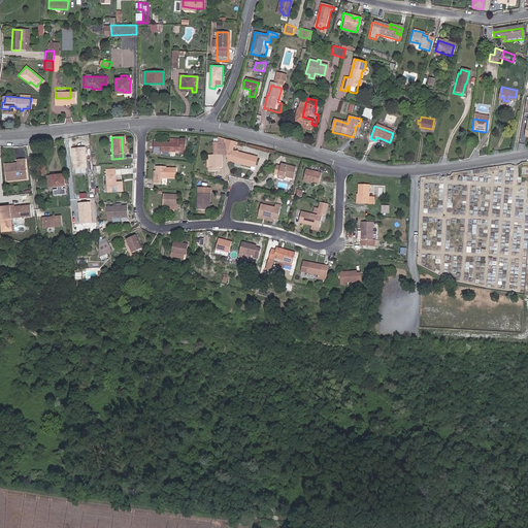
[(253,168),(257,157),(232,150),(234,143),(235,141),(222,137),(223,143),(225,152),(227,160),(250,165),(250,167),(250,168),(252,169),(253,168)]
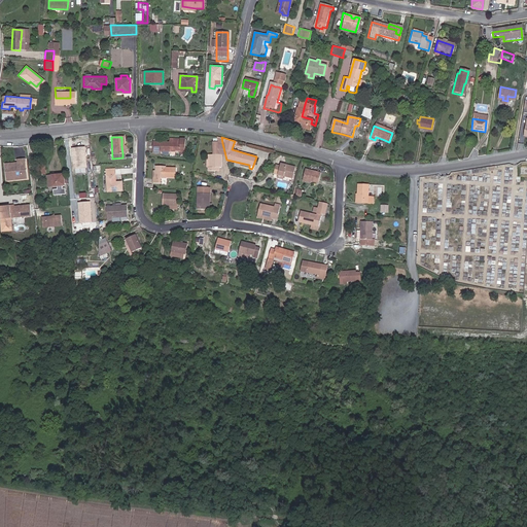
[(185,147),(185,139),(170,138),(170,142),(153,140),(152,152),(161,152),(161,150),(169,150),(169,154),(175,154),(175,151),(175,149),(180,149),(180,147),(185,147)]
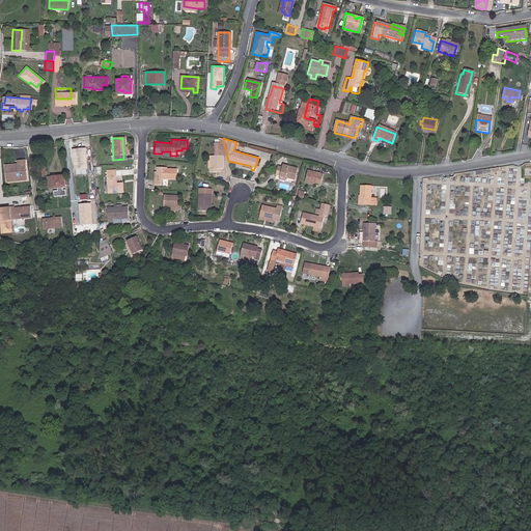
[(216,165),(218,166),(218,152),(217,152),(217,144),(217,140),(213,140),(213,152),(210,152),(208,165),(206,165),(207,169),(214,169),(214,166),(216,165)]
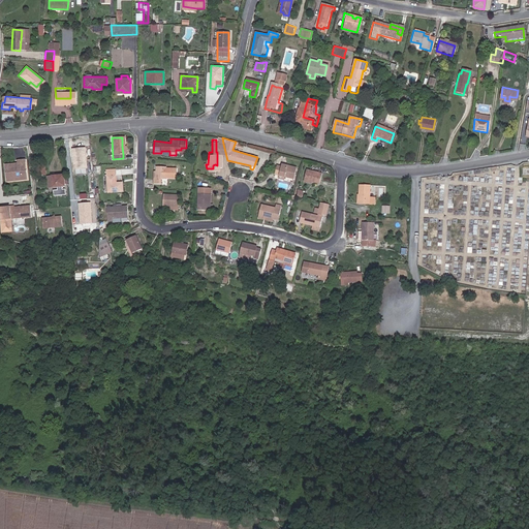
[(225,152),(223,144),(216,144),(216,152),(217,152),(225,152)]
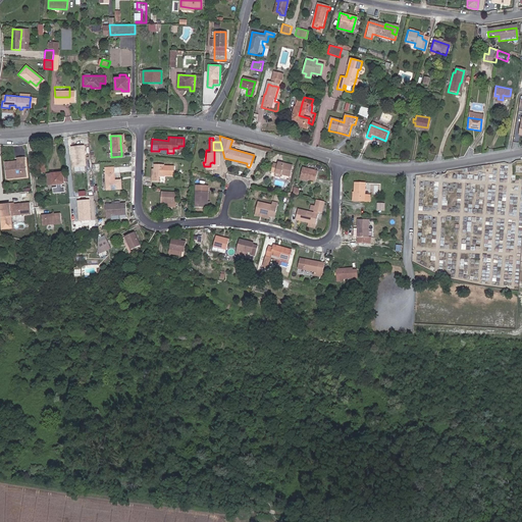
[(70,147),(72,167),(86,166),(84,146),(70,147)]
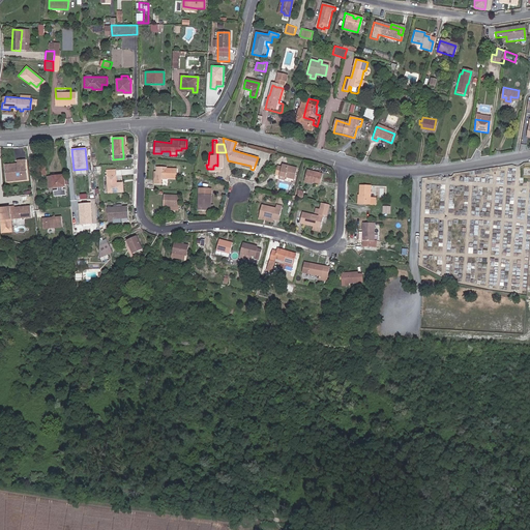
[(27,179),(25,158),(18,159),(18,165),(16,165),(16,163),(5,164),(6,176),(16,175),(17,180),(27,179)]
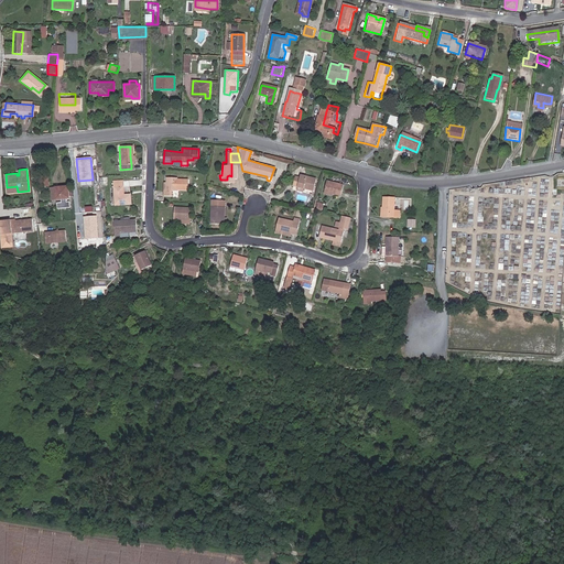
[(291,185),(294,186),(300,187),(311,191),(314,179),(297,174),(296,177),(293,176),(291,185)]
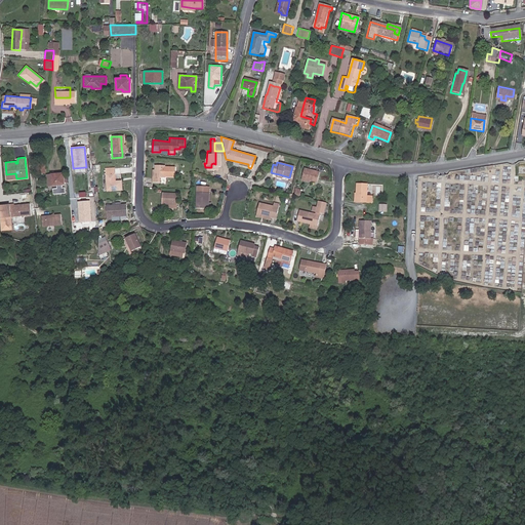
[(155,176),(152,176),(152,183),(160,183),(160,177),(164,177),(165,165),(155,165),(155,169),(155,176)]
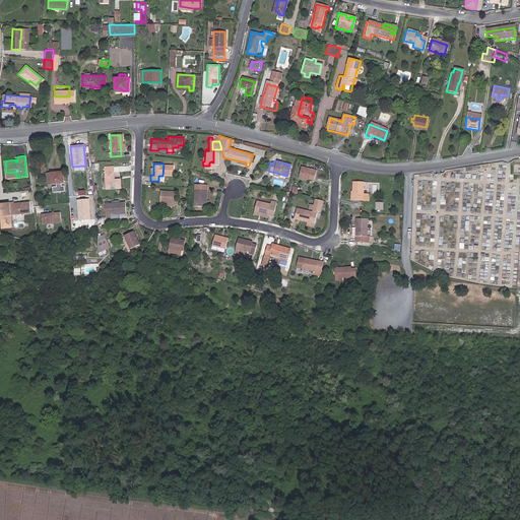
[(112,165),(104,165),(104,187),(119,186),(119,179),(113,179),(112,165)]
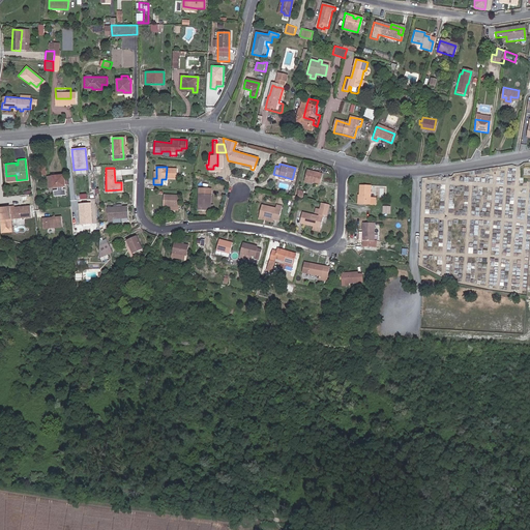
[(312,178),(312,181),(318,183),(320,173),(305,170),(304,176),(312,178)]
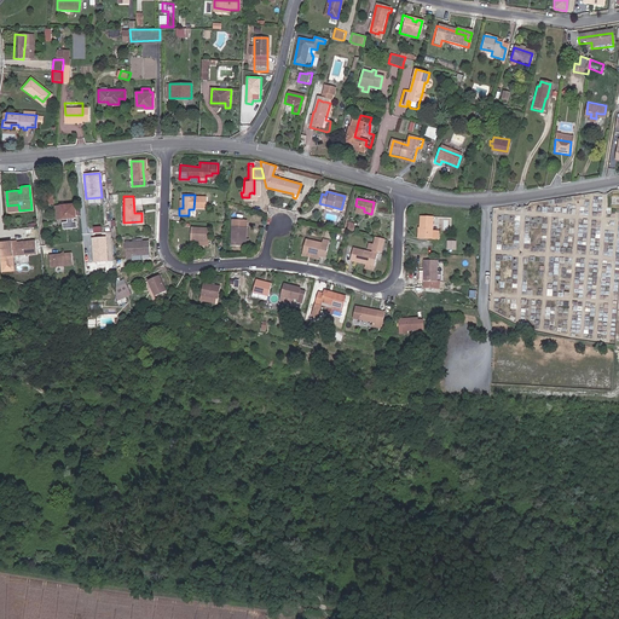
[(64,209),(65,219),(80,218),(77,204),(70,206),(70,208),(64,209)]
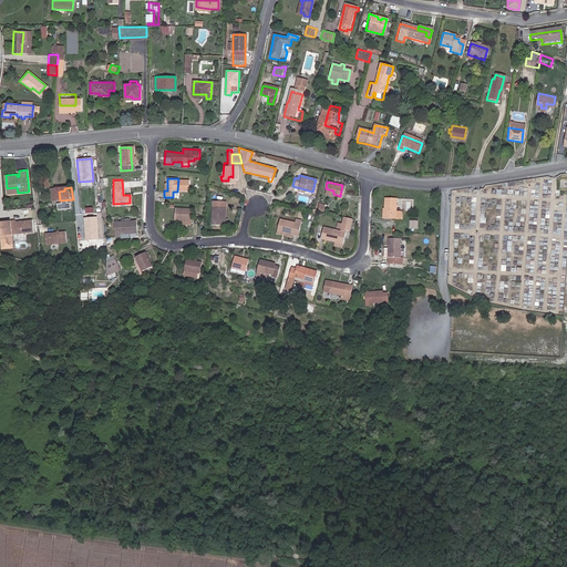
[(395,212),(397,198),(385,198),(385,209),(388,209),(387,218),(401,218),(402,212),(395,212)]
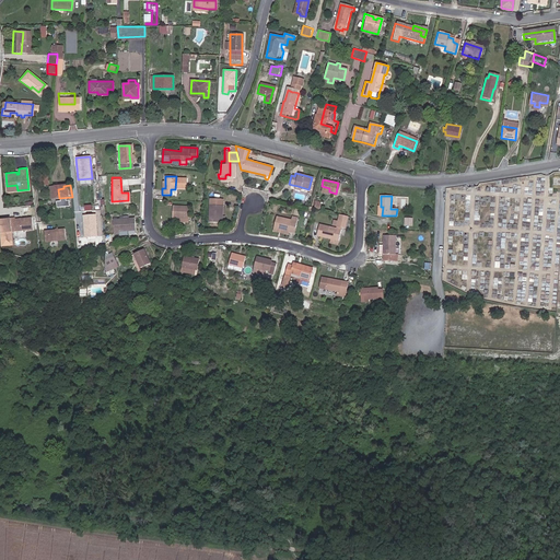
[(217,213),(220,213),(220,200),(207,200),(207,222),(217,222),(217,213)]
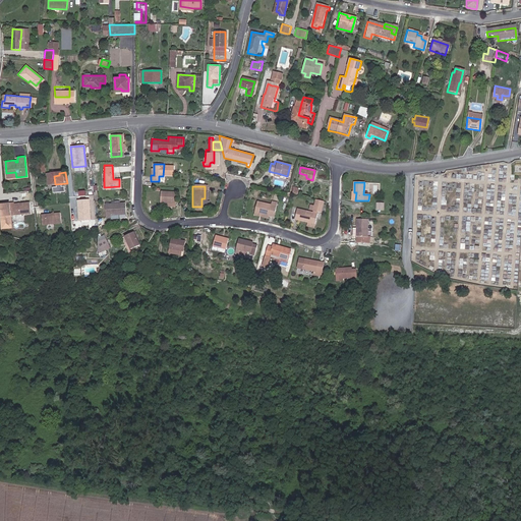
[(168,201),(174,203),(175,192),(161,191),(161,201),(168,201)]
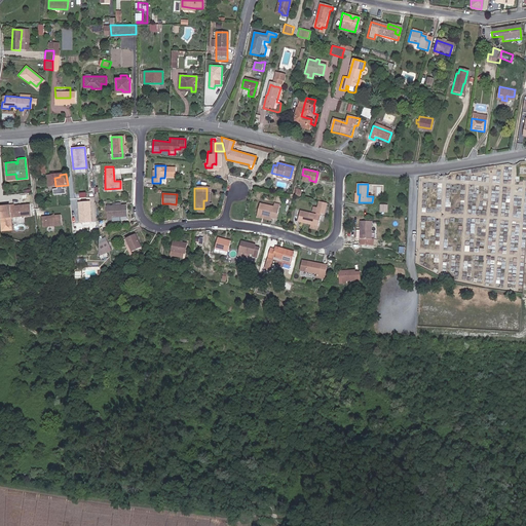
[(270,212),(276,214),(278,204),(258,199),(255,214),(269,217),(270,212)]
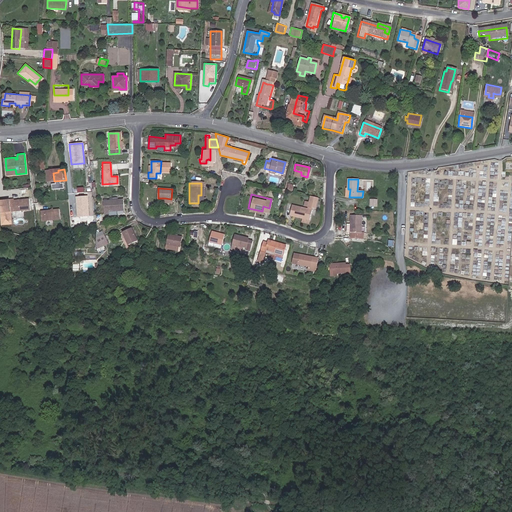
[(75,196),(76,216),(88,216),(87,195),(75,196)]
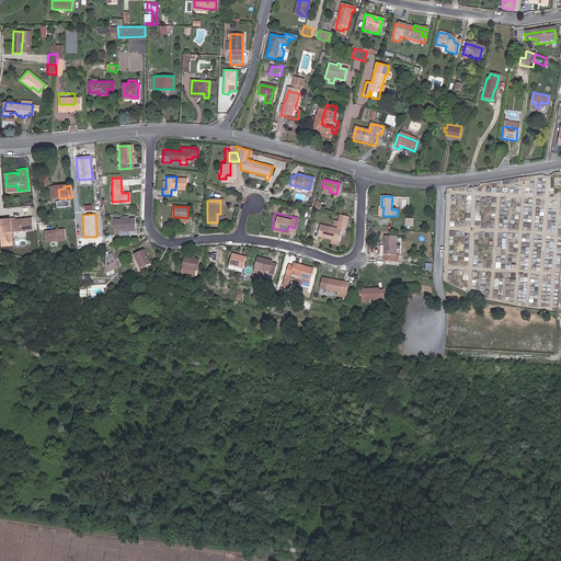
[(344,228),(347,217),(339,215),(335,226),(342,228),(344,228)]
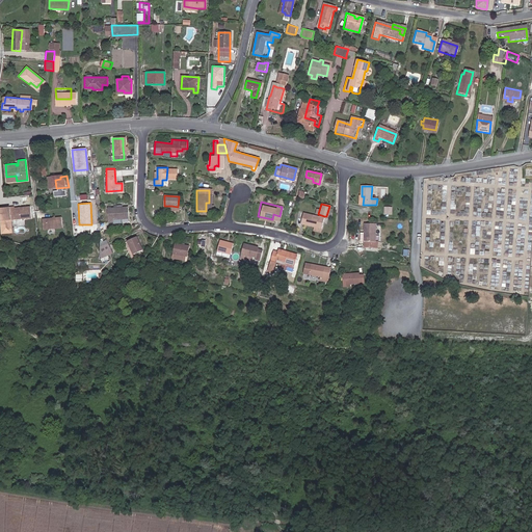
[(394,215),(394,207),(386,206),(384,214),(394,215)]
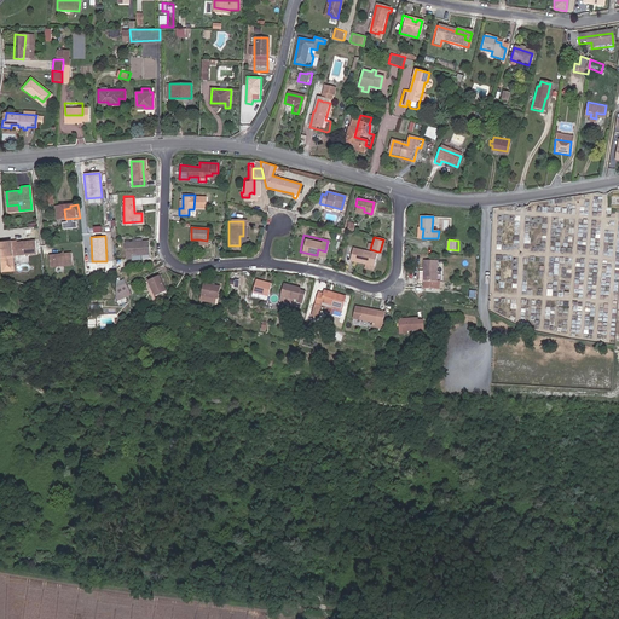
[(36,254),(35,241),(17,243),(17,242),(12,243),(13,256),(36,254)]
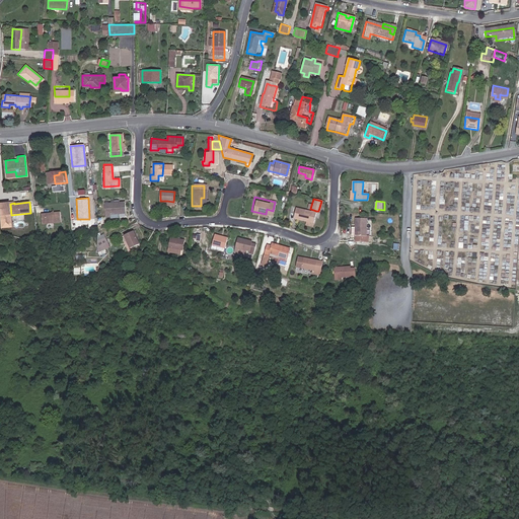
[(103,203),(103,215),(125,214),(124,202),(116,203),(112,203),(103,203)]
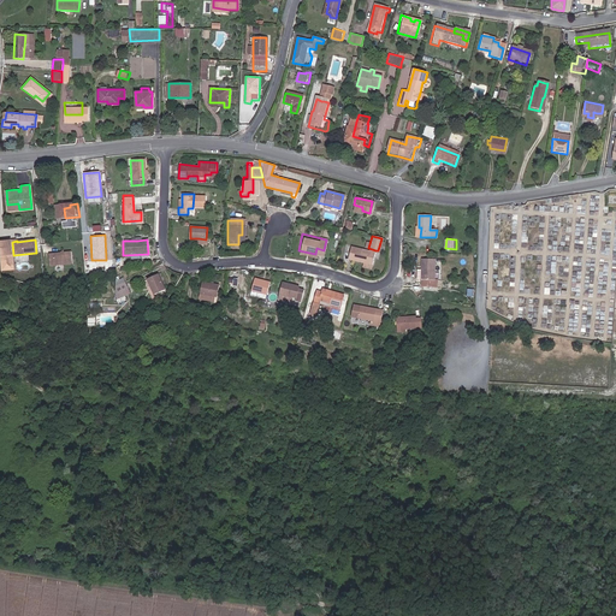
[(372,264),(374,253),(368,250),(350,246),(347,258),(372,264)]
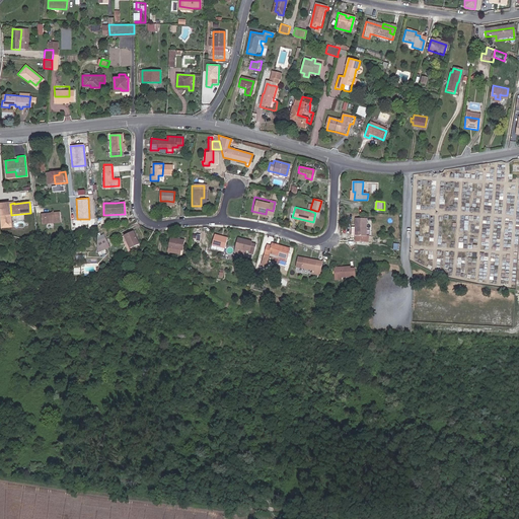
[(41,214),(42,224),(61,221),(60,212),(41,214)]
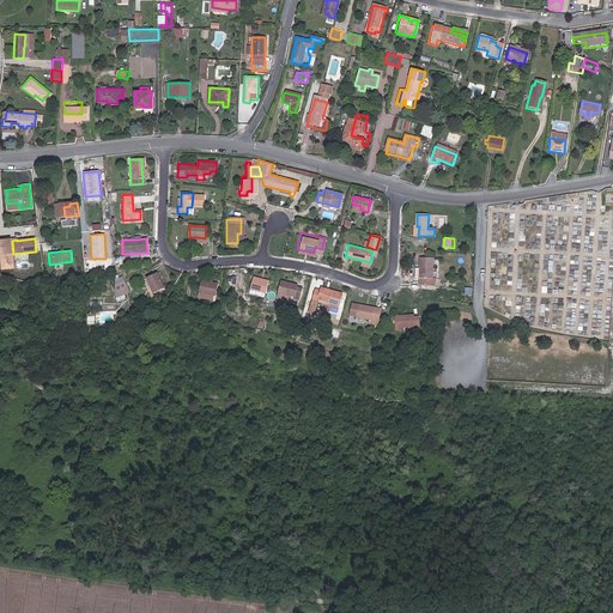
[(419,278),(419,285),(434,286),(434,279),(430,278),(431,259),(418,258),(417,268),(417,271),(417,278),(419,278)]
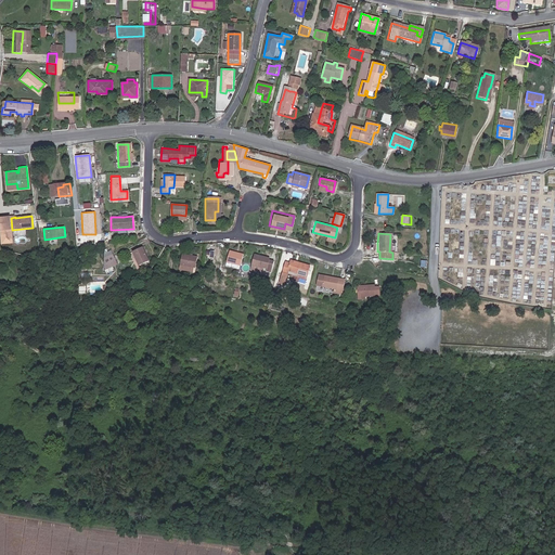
[(131,252),(138,267),(147,261),(141,247),(131,252)]
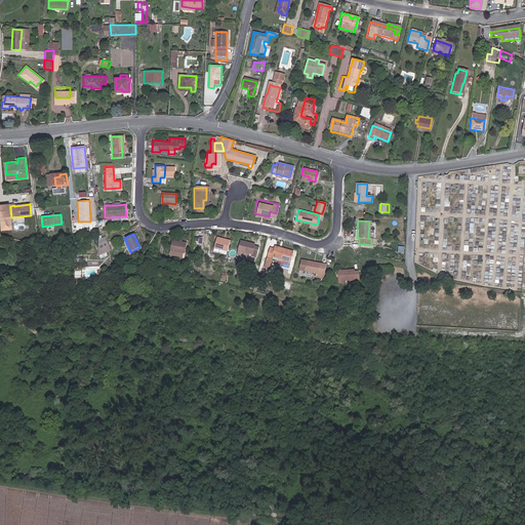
[(227,252),(229,241),(216,238),(213,248),(227,252)]
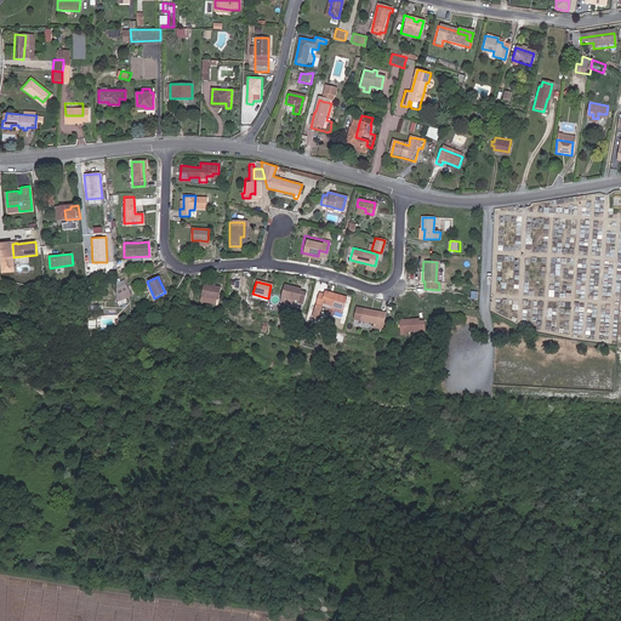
[(124,284),(115,289),(115,297),(126,291),(124,284)]
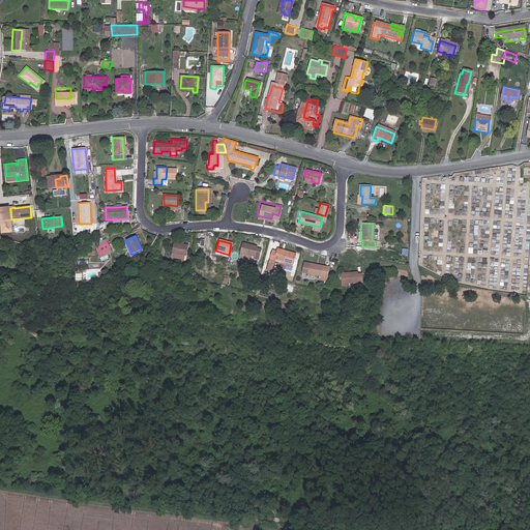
[(170,254),(181,257),(183,257),(186,246),(173,242),(170,254)]
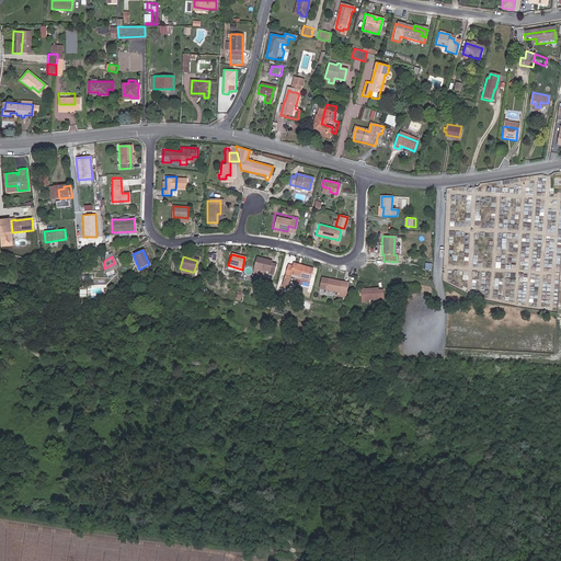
[(272,262),(256,259),(254,268),(265,272),(268,273),(267,276),(272,277),(275,265),(271,264),(272,262)]
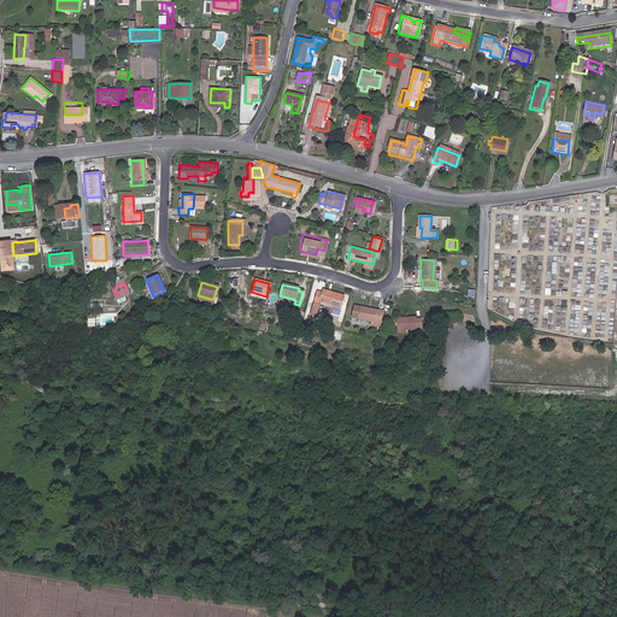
[(115,295),(115,301),(128,294),(125,289),(115,295)]
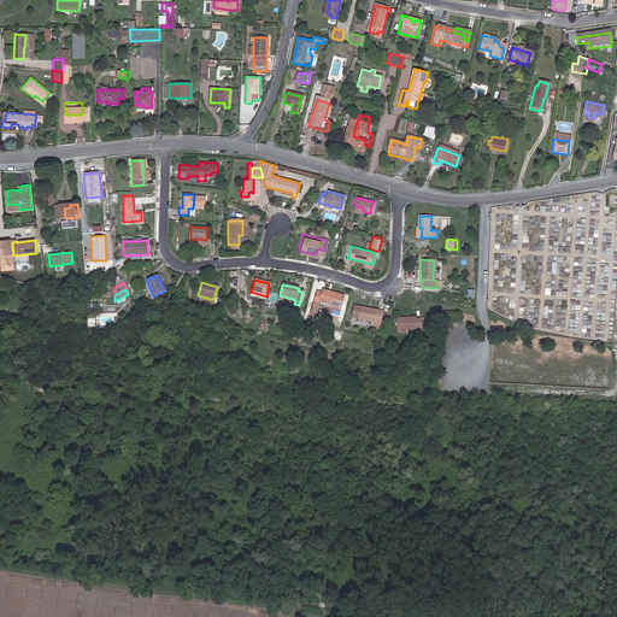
[(342,294),(330,291),(329,294),(321,292),(321,293),(316,292),(315,300),(329,304),(339,306),(342,294)]
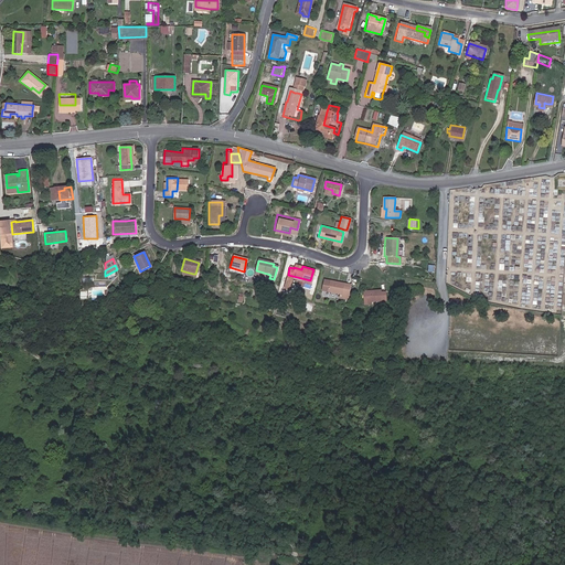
[(347,301),(350,289),(343,288),(343,284),(328,281),(322,279),(320,291),(339,295),(341,296),(340,300),(347,301)]
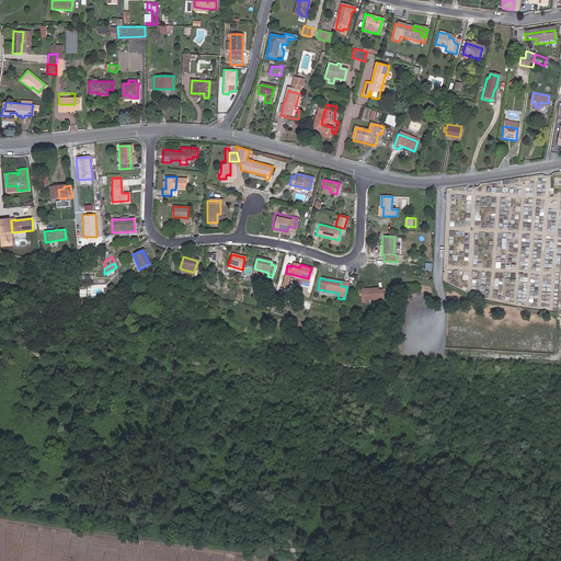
[(361,304),(367,302),(367,300),(381,299),(381,292),(377,293),(375,293),(374,289),(359,290),(361,304)]
